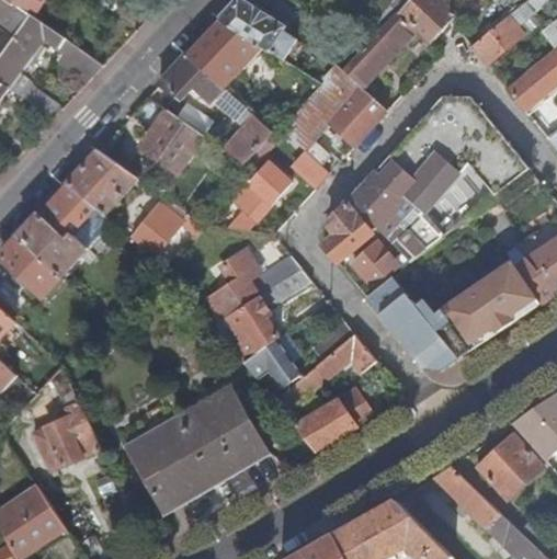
[(0,56),(30,15),(7,0),(0,0),(0,22),(11,30),(0,45),(0,56)]
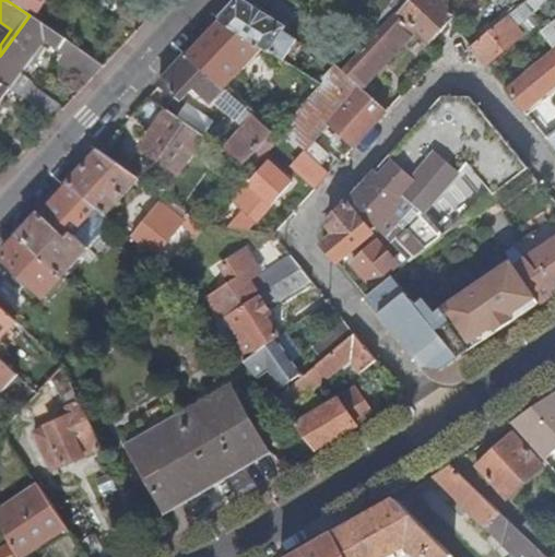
[(7,0),(30,15),(32,18),(43,1),(40,0),(7,0)]
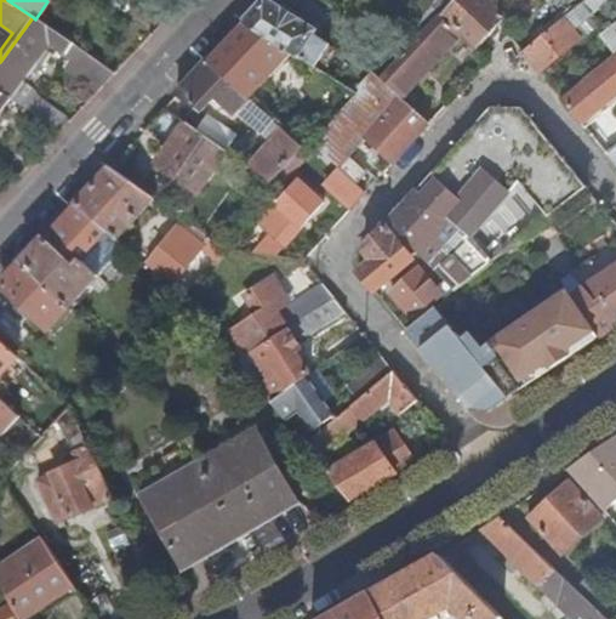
[(281,10),(266,0),(258,0),(240,21),(311,66),(318,69),(323,61),(315,57),(325,41),(315,35),(319,30),(314,27),(312,29),(281,10)]
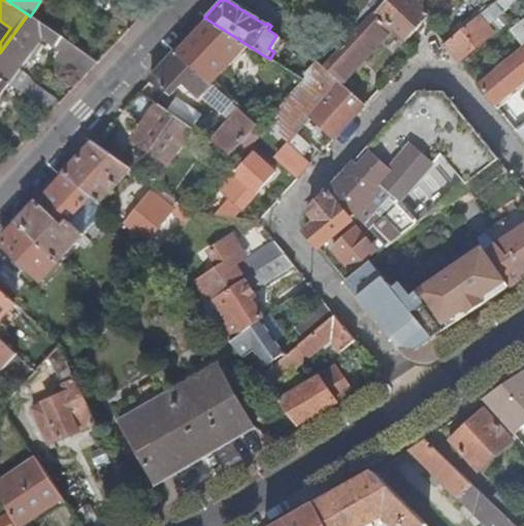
[(390,28),(402,40),(428,13),(415,0),(386,0),(374,13),(390,28)]
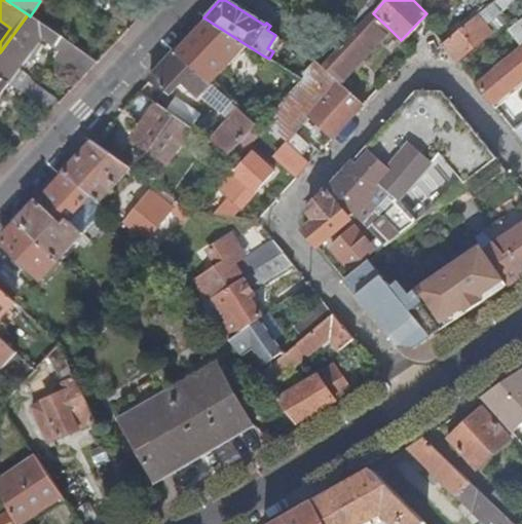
[(369,10),(361,3),(341,27),(348,33),(369,10)]
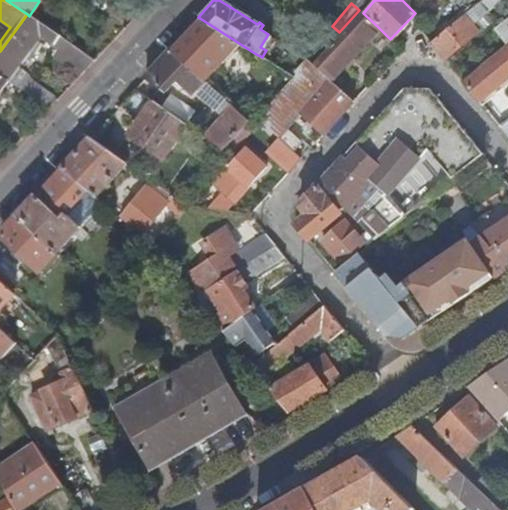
[(311,63),(329,80),(378,27),(363,13),(359,10),(339,32),(311,63)]
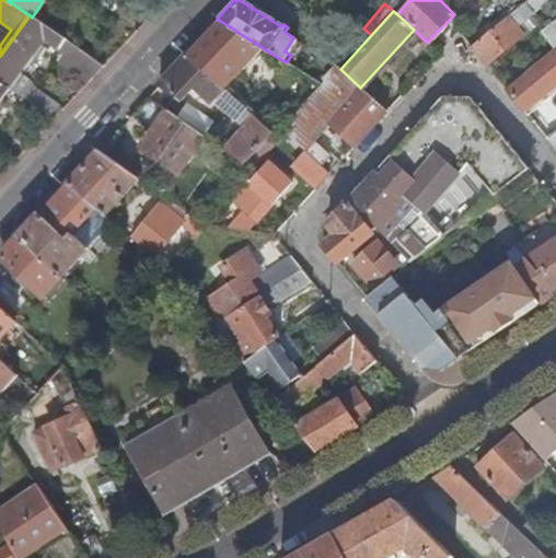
[(55,58),(85,80),(100,65),(32,18),(30,15),(0,56),(0,81),(8,88),(18,73),(42,39),(55,48),(55,49),(59,53),(55,58)]
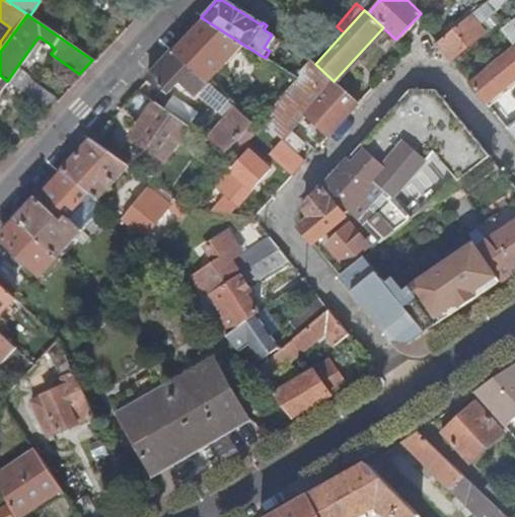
[(435,43),(449,60),(483,32),(468,15),(435,43)]
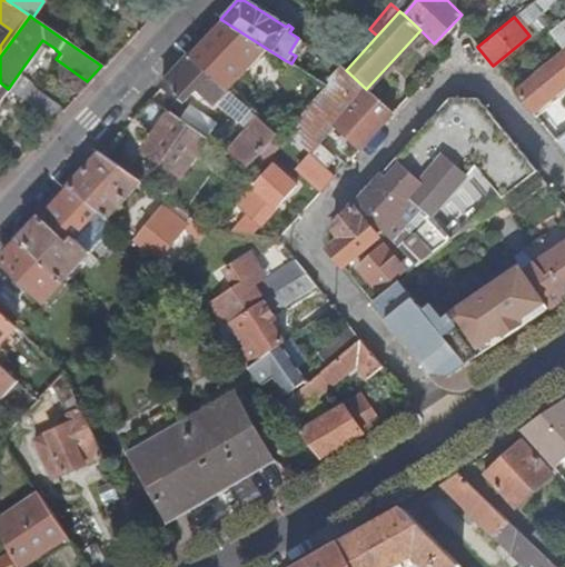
[(285,60),(220,19),(189,53),(214,76),(227,87),(255,56),(278,70),(285,60)]
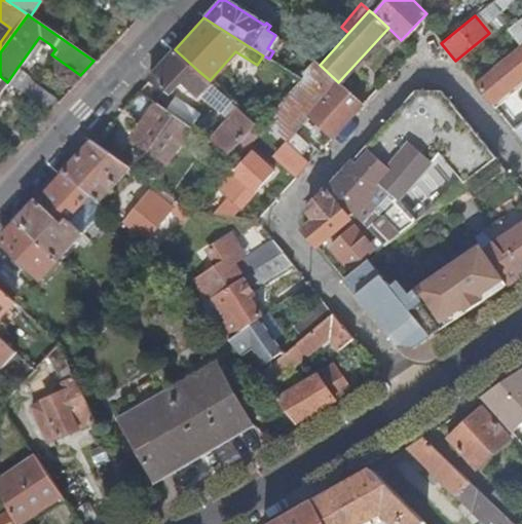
[(521,46),(521,44),(521,19),(508,31),(521,46)]
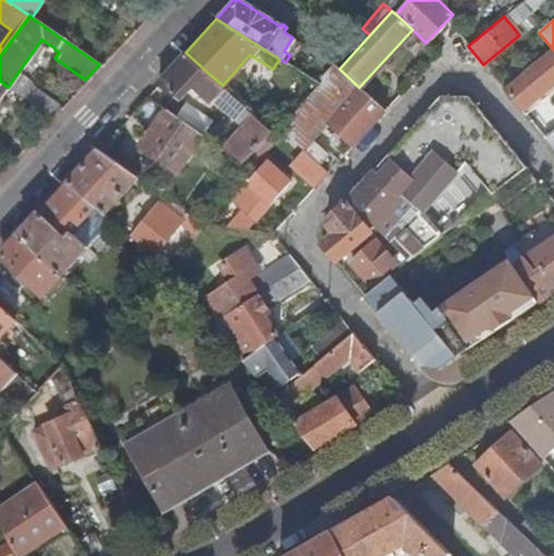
[(553,47),(553,49),(504,89),(517,106),(522,112),(553,85),(553,47)]
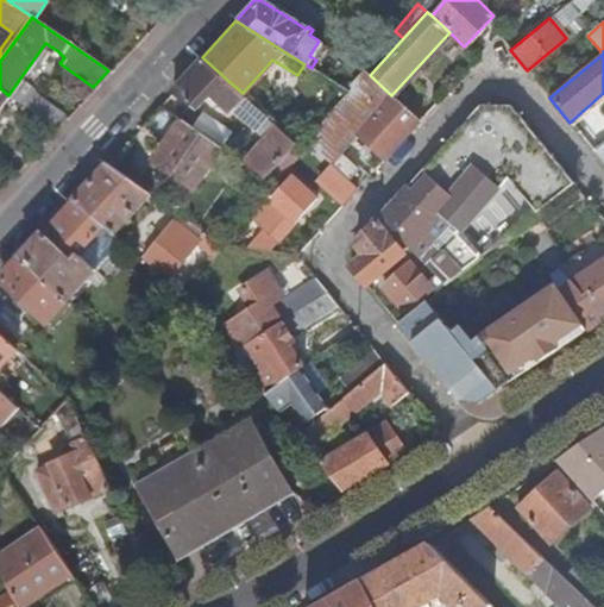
[(228,81),(202,57),(171,91),(196,107),(219,82),(222,86),(228,81)]
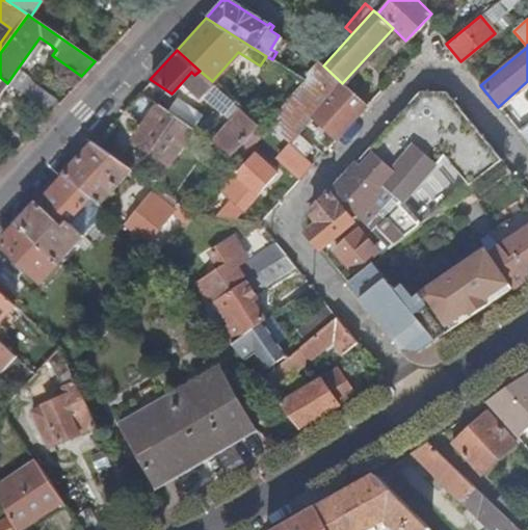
[(318,60),(302,78),(287,97),(266,122),(289,141),(312,162),(321,152),(298,131),(311,116),(335,137),(365,104),(342,83),(323,65),(318,60)]
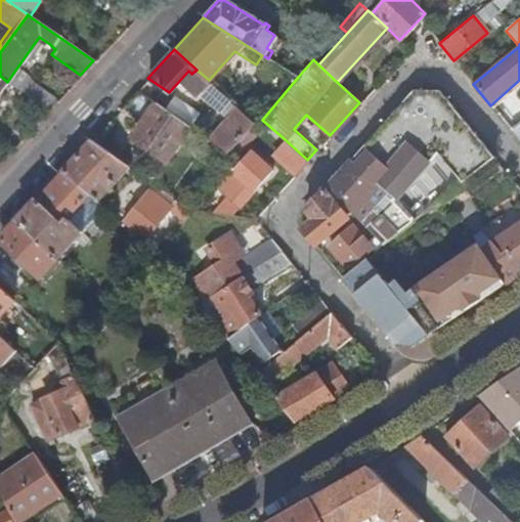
[(11,85),(19,90),(27,79),(29,77),(16,69),(7,82),(11,85)]
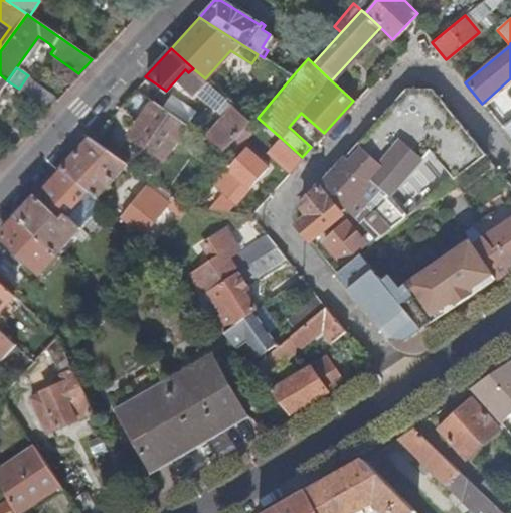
[(0,89),(4,83),(9,87),(11,83),(7,80),(0,74),(0,89)]
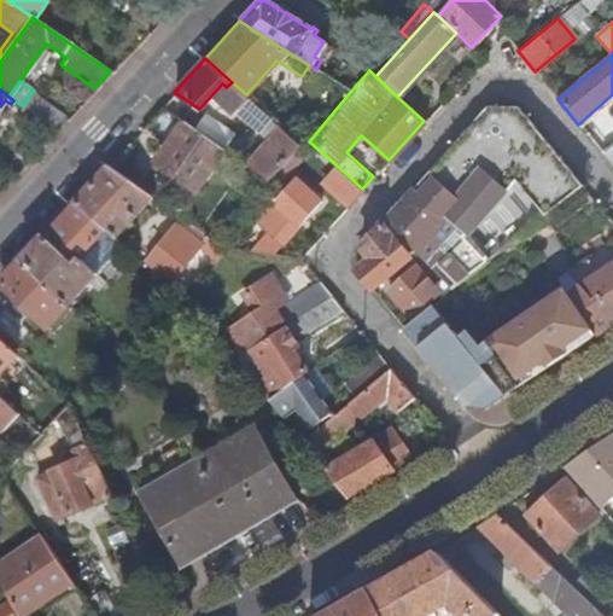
[(23,106),(56,129),(66,117),(31,93),(23,106)]
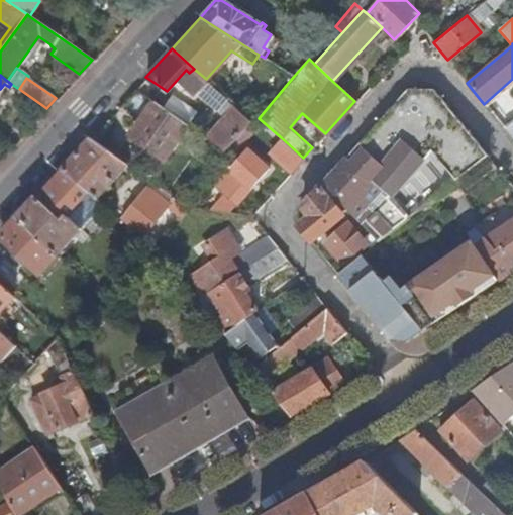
[(224,96),(206,79),(196,89),(215,105),(224,96)]
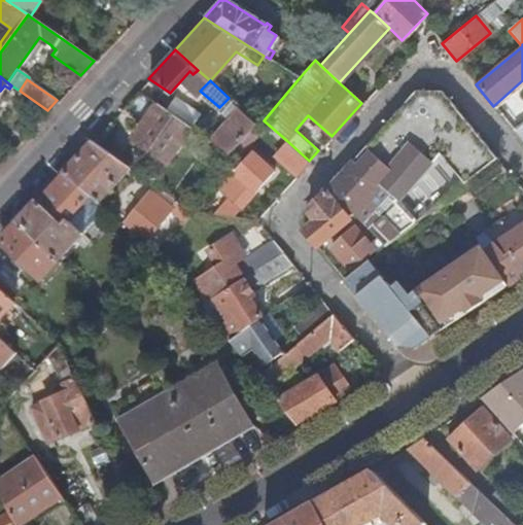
[(361,223),(384,247),(424,215),(462,185),(497,158),(442,91),(415,90),(367,144),(327,187),(361,223)]
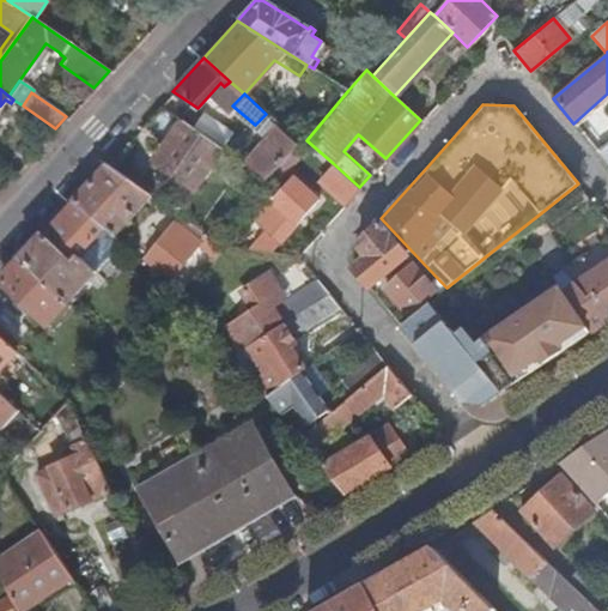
[(223,147),(180,119),(154,153),(158,156),(154,161),(194,188),(223,147)]
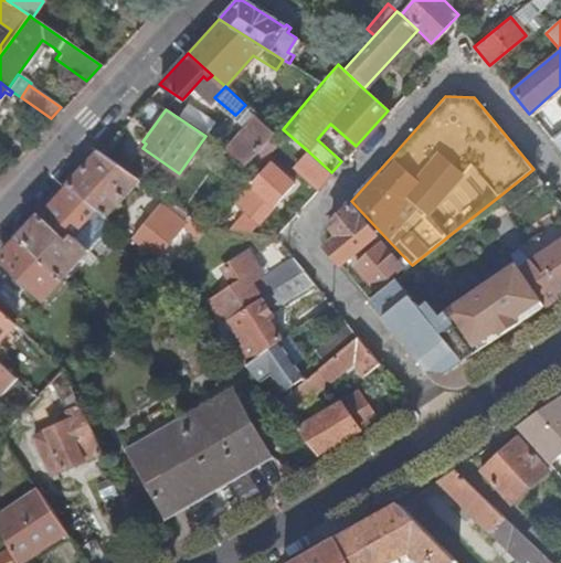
[(255,114),(224,149),(245,163),(274,130),(255,114)]
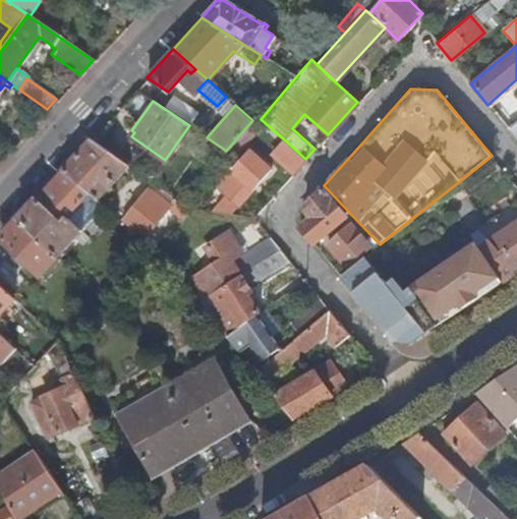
[(516,120),(507,129),(516,140),(516,120)]
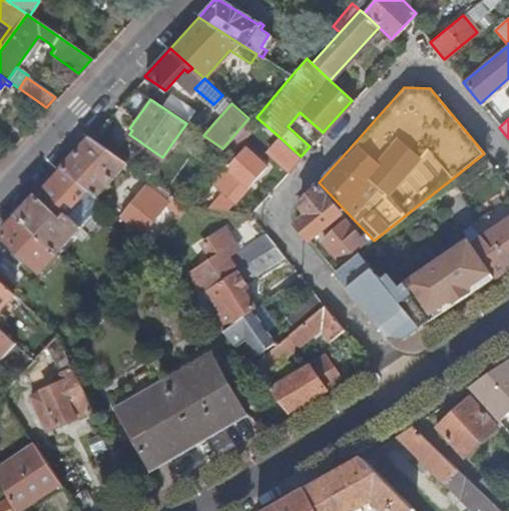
[(124,161),(88,136),(60,166),(87,188),(94,194),(124,161)]
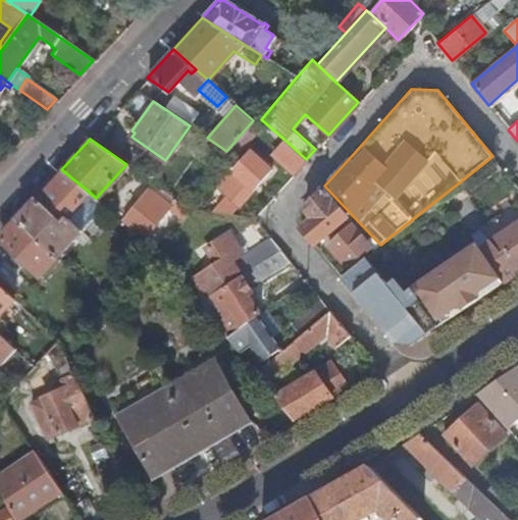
[(306,159),(283,139),(272,153),(294,172),(306,159)]
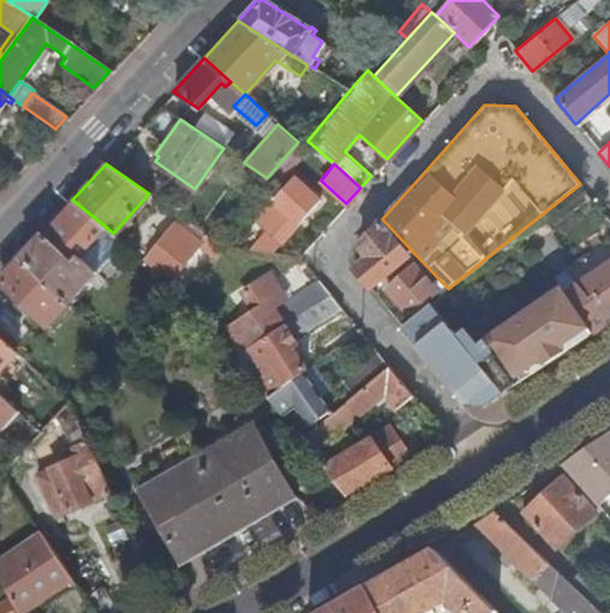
[(265,231),(250,249),(269,253),(317,198),(292,177),(271,200),(269,198),(251,218),(265,231)]
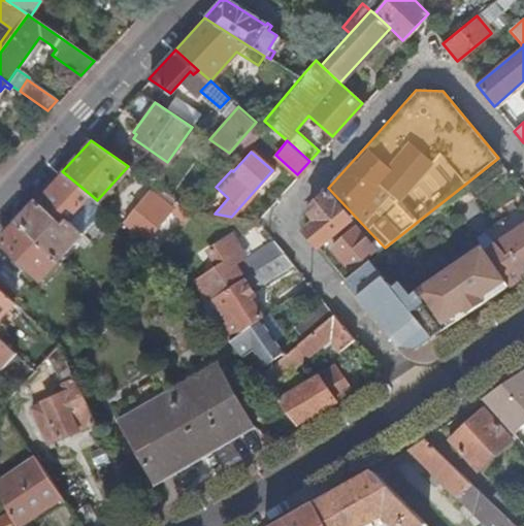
[(90,194),(62,171),(15,220),(57,258),(80,232),(67,219),(90,194)]
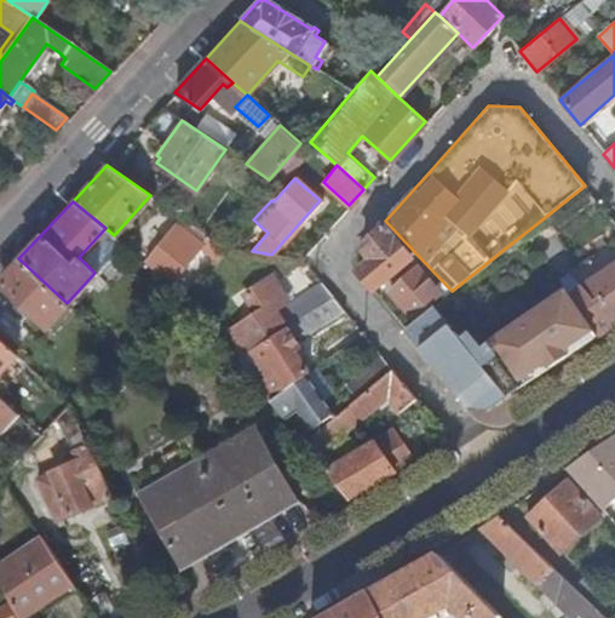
[(195,249),(199,242),(174,223),(171,228),(195,249)]
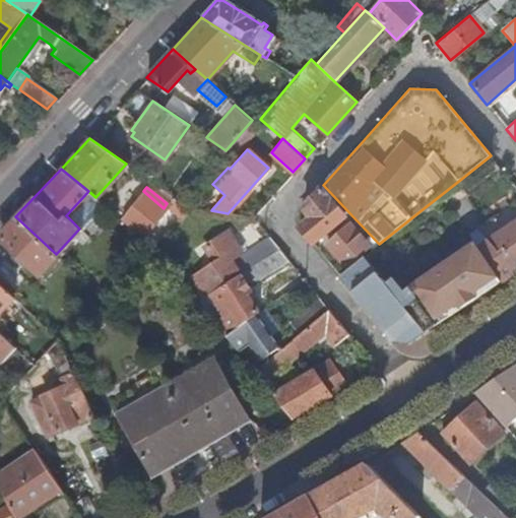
[(310,217),(299,227),(312,243),(343,217),(321,187),(302,208),(310,217)]
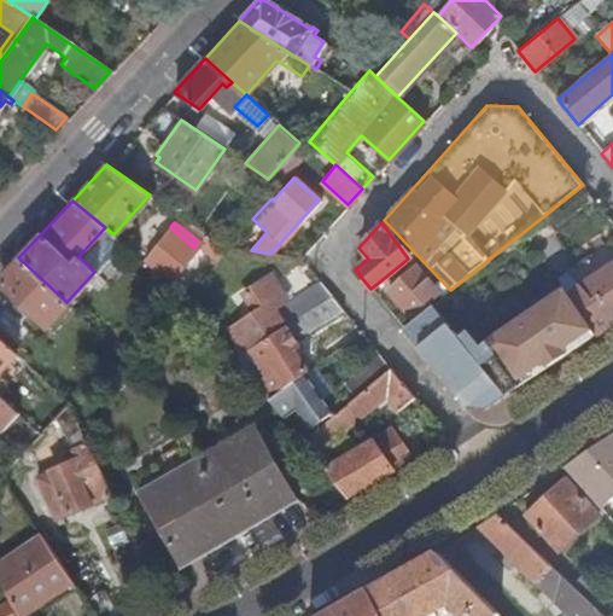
[(170,227),(144,261),(168,280),(194,248),(170,227)]
